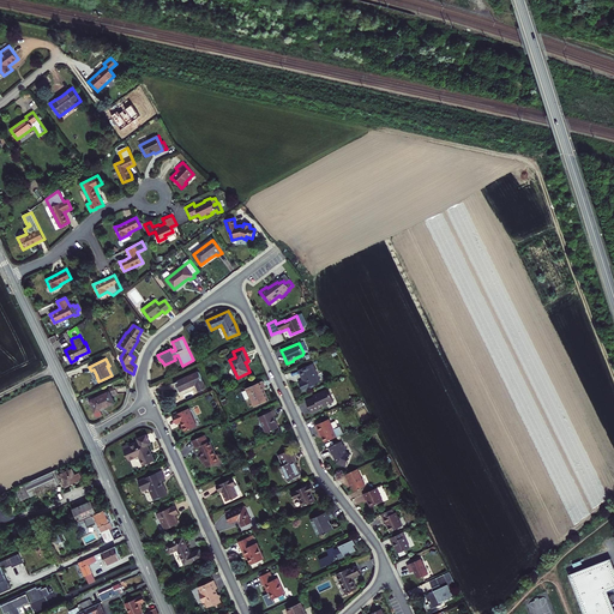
[(299,384),(302,391),(306,389),(307,387),(309,389),(314,386),(314,384),(320,383),(317,375),(315,374),(317,372),(313,363),(299,369),(302,378),(304,378),(304,379),(302,380),(302,381),(300,383),(299,384)]
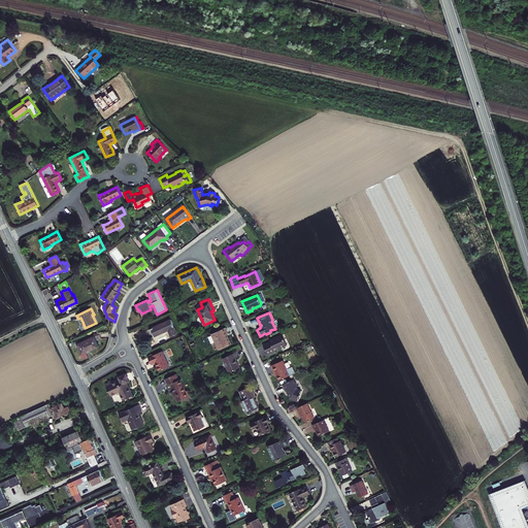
[(170,320),(151,329),(153,333),(154,336),(168,330),(171,336),(177,334),(170,320)]
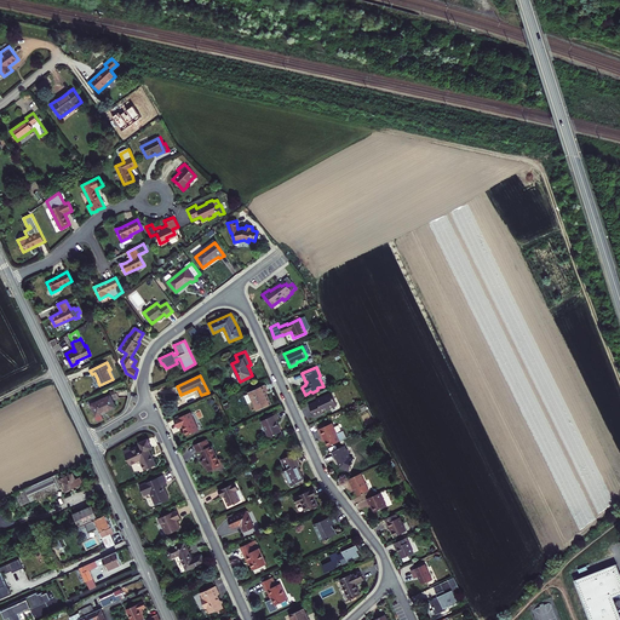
[(265,385),(250,392),(257,409),(270,402),(268,396),(265,391),(268,390),(265,385)]
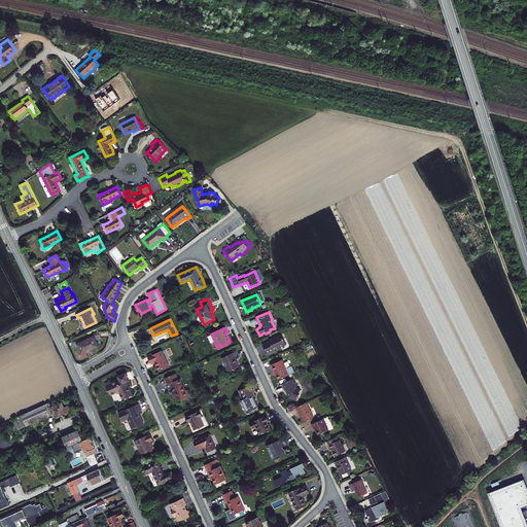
[(99,334),(77,344),(81,353),(80,353),(82,358),(89,356),(85,351),(93,348),(98,346),(96,341),(101,338),(99,334)]
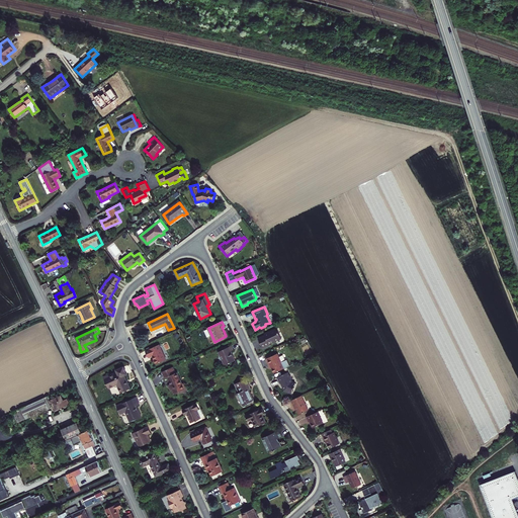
[(265,336),(258,339),(260,344),(262,347),(269,344),(281,339),(276,329),(264,334),(265,336)]
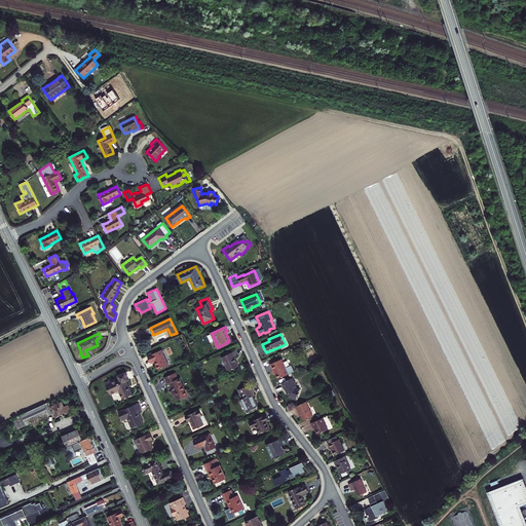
[(161,349),(147,355),(150,363),(154,361),(156,364),(158,369),(168,365),(161,349)]
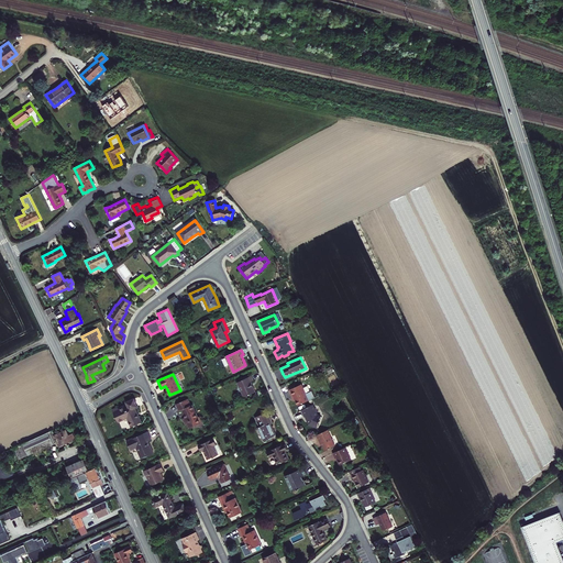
[(253,381),(251,376),(238,382),(244,397),(255,392),(252,386),(251,382),(253,381)]
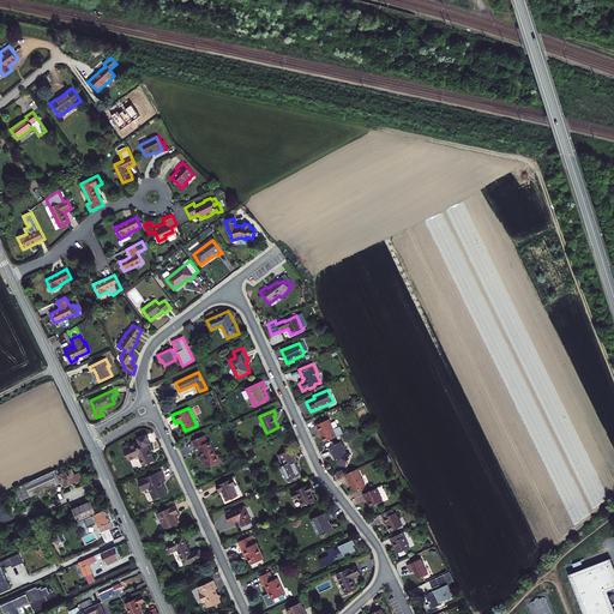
[(333,429),(329,419),(320,422),(314,425),(319,433),(320,433),(321,437),(324,443),(343,434),(339,426),(333,429)]
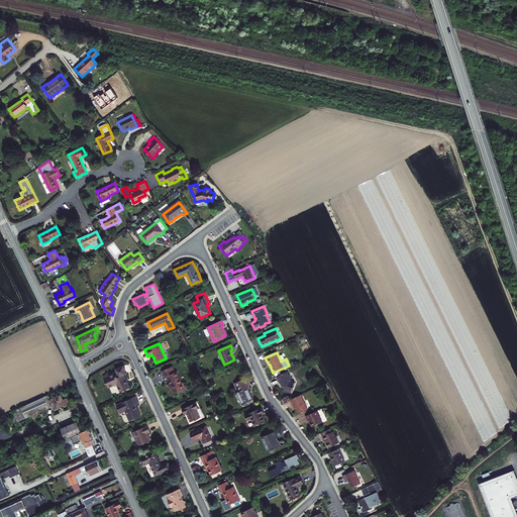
[(108,376),(105,378),(109,387),(117,383),(120,391),(129,387),(126,379),(124,374),(127,373),(124,366),(117,369),(118,372),(108,376)]
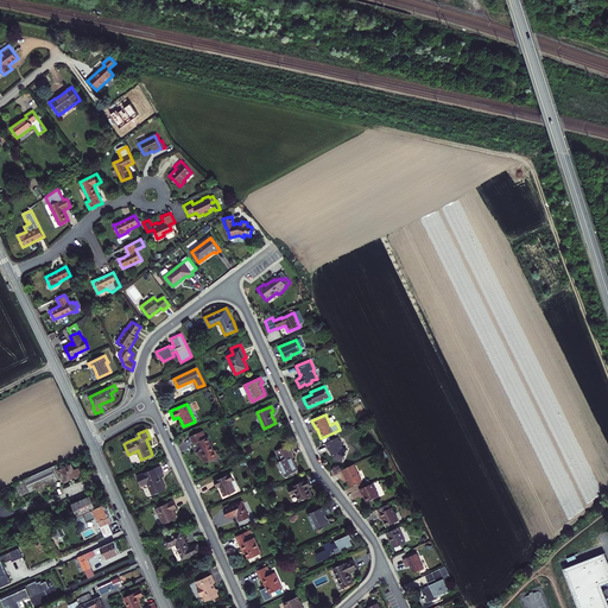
[(203,456),(206,462),(217,456),(215,450),(214,450),(207,437),(206,437),(202,438),(200,432),(190,436),(194,444),(196,442),(198,447),(200,450),(197,453),(200,457),(201,457),(203,456)]
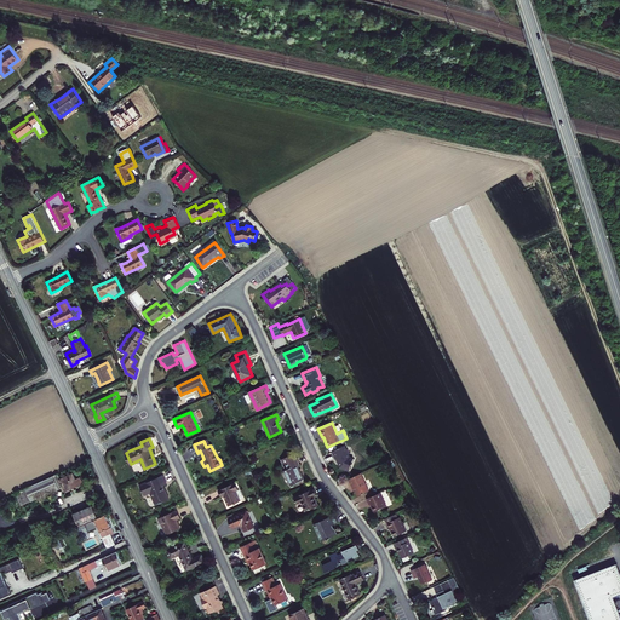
[(337,461),(339,466),(339,468),(348,471),(352,458),(349,457),(348,454),(348,453),(346,449),(345,448),(344,446),(343,447),(338,448),(331,452),(334,459),(337,459),(337,461)]
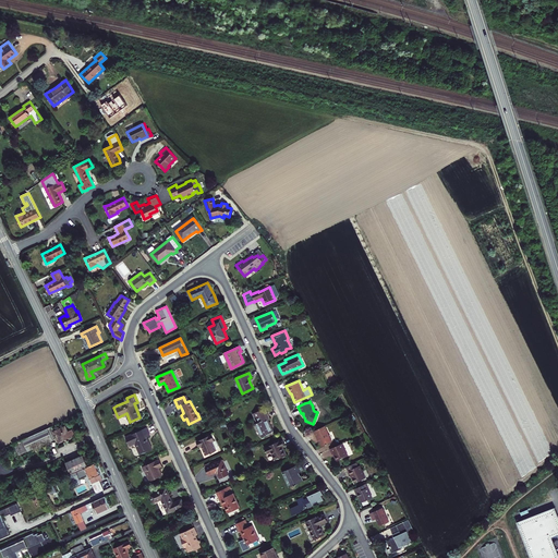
[(267,412),(265,408),(253,413),(255,417),(267,412)]
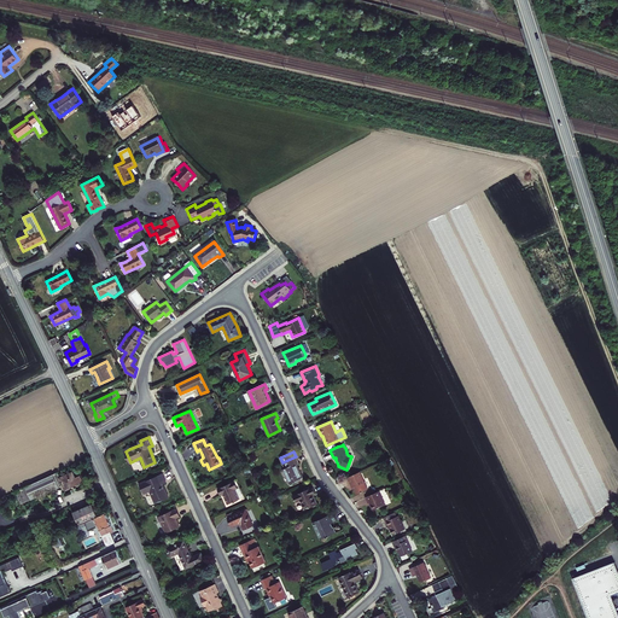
[(283,470),(289,483),(302,477),(298,467),(296,464),(298,464),(296,456),(283,462),(285,468),(283,470)]
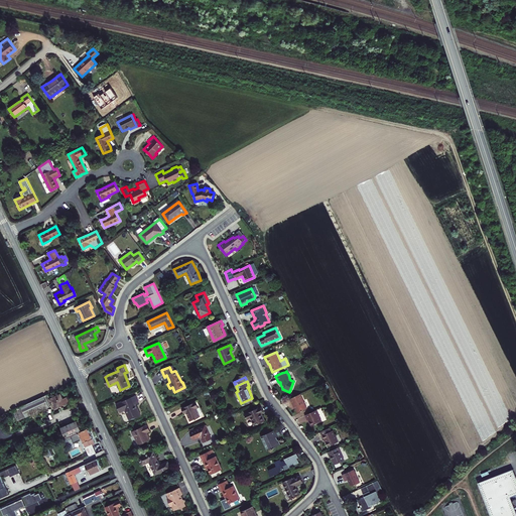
[(49,398),(46,394),(12,410),(16,419),(24,415),(25,417),(39,410),(52,404),(54,408),(60,405),(69,402),(66,396),(61,398),(59,395),(57,396),(56,395),(49,398)]
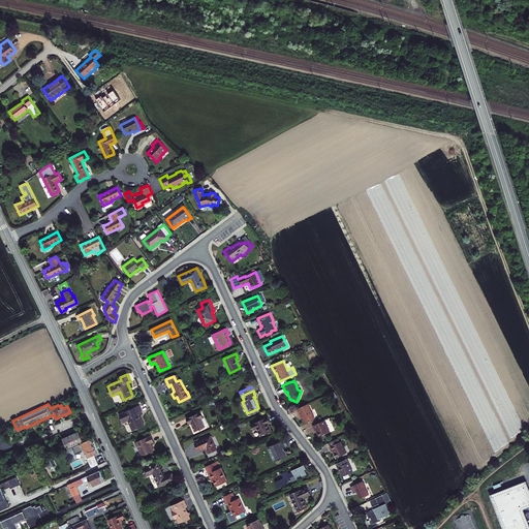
[(301,415),(302,418),(304,424),(313,419),(307,404),(297,409),(300,416),(301,415)]
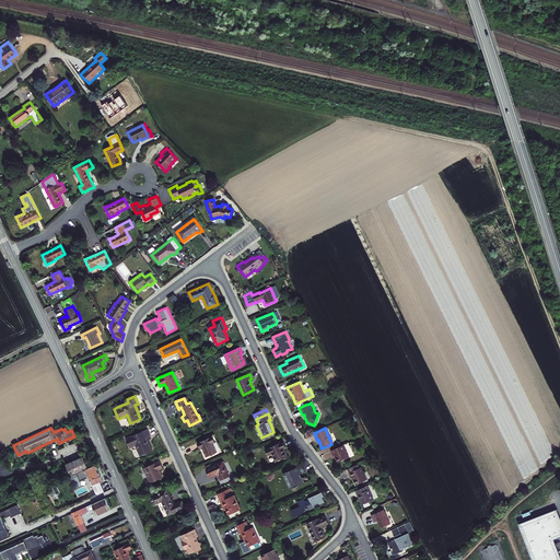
[(147,429),(126,439),(130,447),(136,445),(140,456),(153,451),(149,442),(148,439),(151,436),(147,429)]
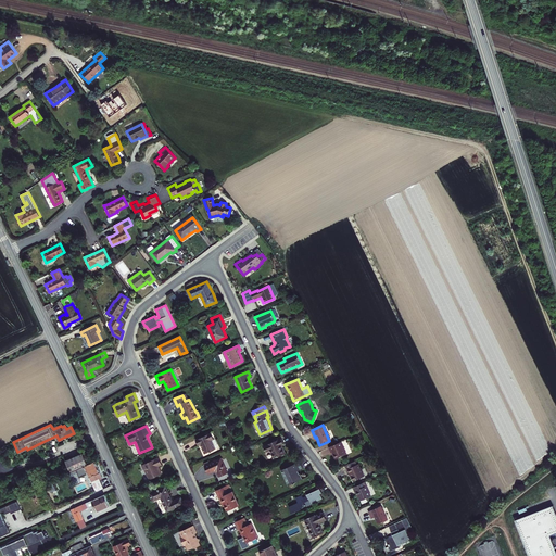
[(211,433),(196,440),(199,445),(201,444),(203,447),(205,453),(215,449),(211,440),(213,439),(211,433)]
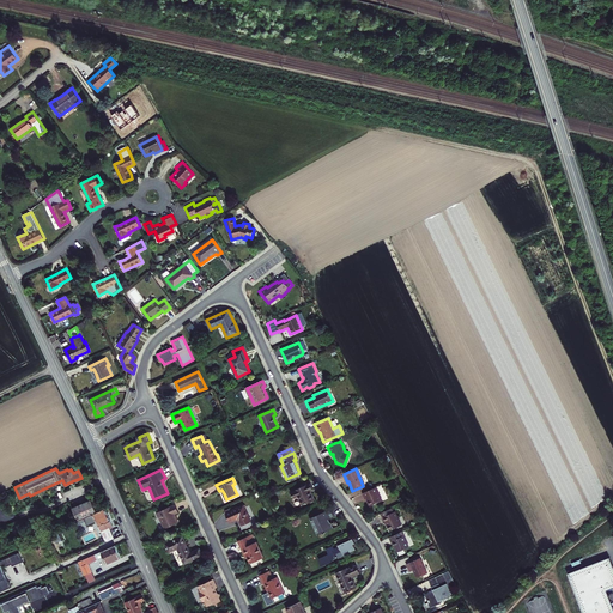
[(307,484),(295,490),(295,491),(290,492),(292,498),(298,496),(302,505),(314,499),(311,493),(310,490),(313,489),(310,484),(308,485),(307,484)]
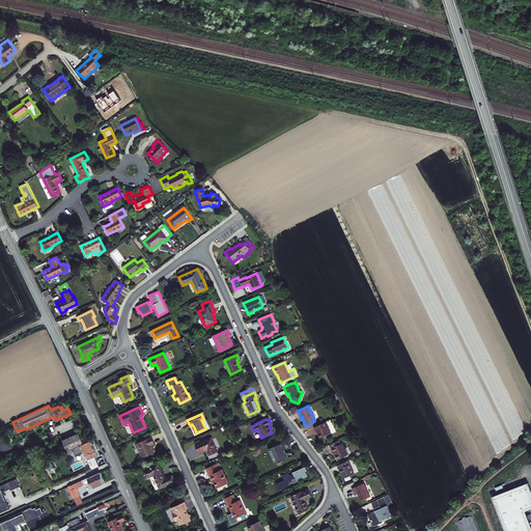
[(325,422),(312,427),(315,432),(316,432),(317,435),(319,439),(330,434),(325,422)]
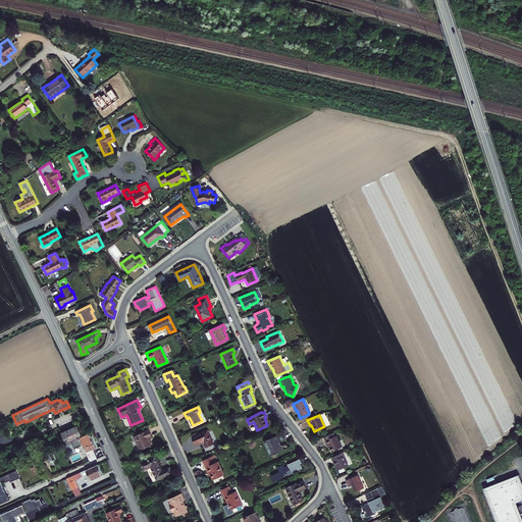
[(62,432),(66,442),(83,435),(77,425),(62,432)]
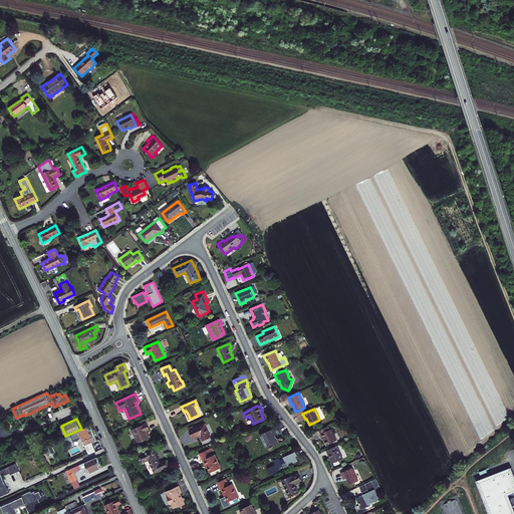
[(147,423),(131,430),(133,434),(134,434),(138,443),(149,438),(148,434),(146,431),(150,430),(147,423)]
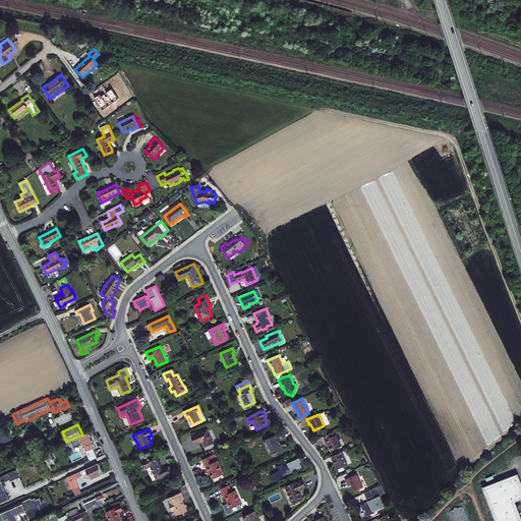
[(207,428),(191,436),(195,444),(201,441),(203,441),(204,442),(206,446),(213,443),(207,428)]
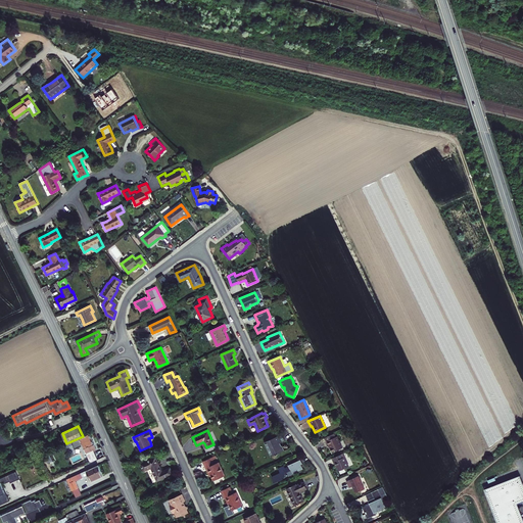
[(93,441),(89,433),(83,436),(66,443),(49,452),(50,455),(67,446),(73,444),(75,447),(82,444),(90,463),(97,459),(93,450),(96,449),(93,441)]
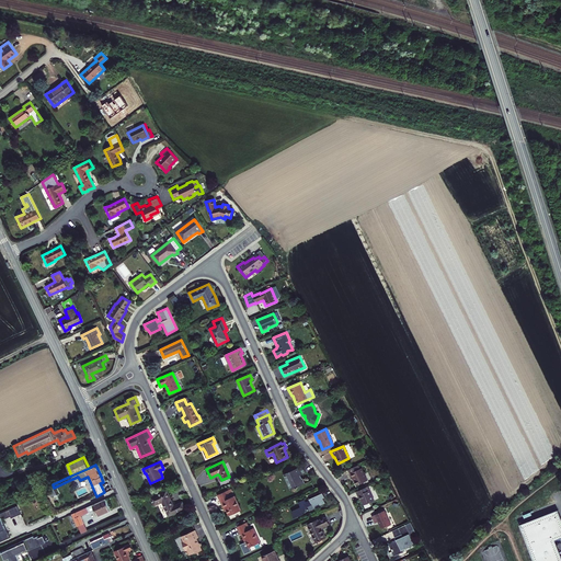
[(304,465),(283,474),(290,490),(305,483),(302,478),(301,478),(300,477),(300,474),(307,472),(304,465)]
